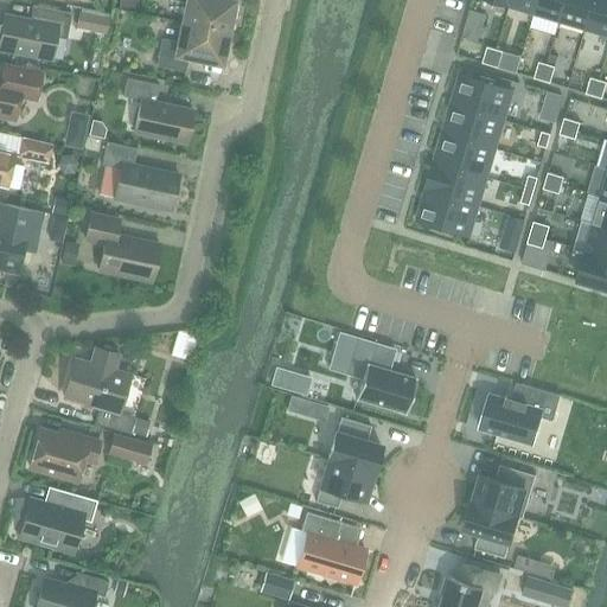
[(173,0),(187,2),(183,23),(230,32),(236,0),(173,0)]
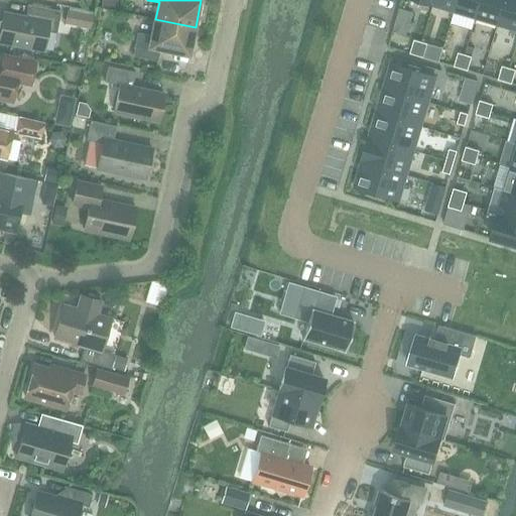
[(432,0),(432,3),(455,9),(457,0),(432,0)]
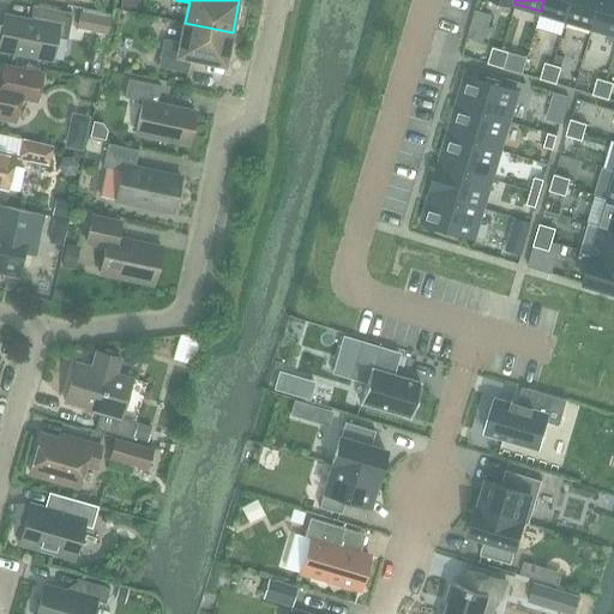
[(543,0),(541,11),(567,19),(572,0),(543,0)]
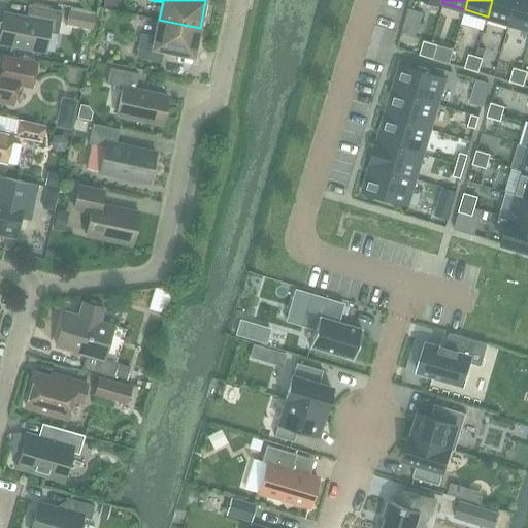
[(492,0),(488,17),(510,23),(517,0),(492,0)]
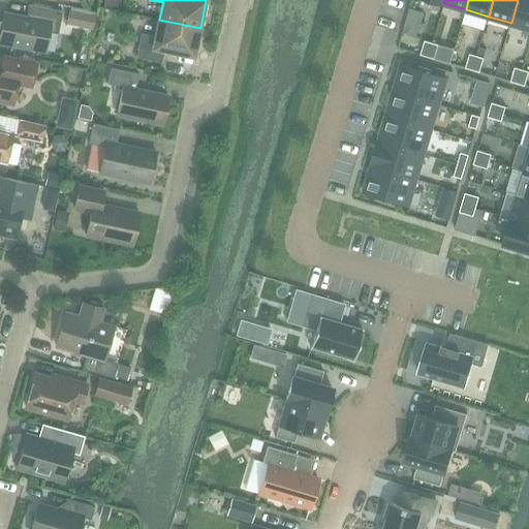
[(528,0),(518,0),(511,23),(528,28),(528,0)]
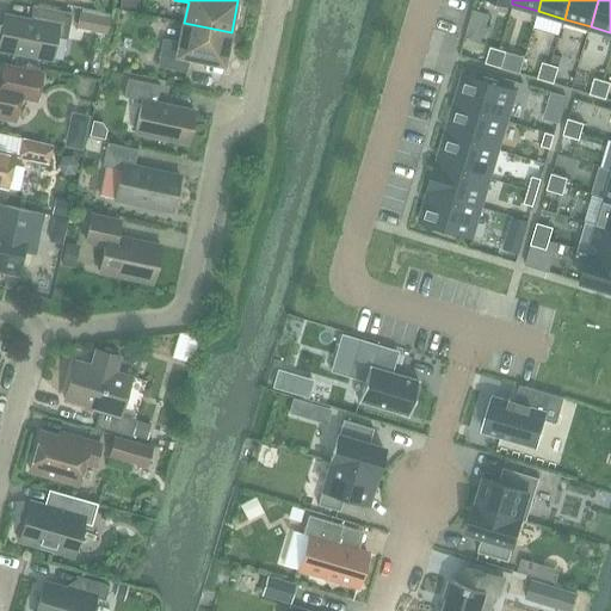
[(53,57),(56,37),(68,39),(73,13),(35,6),(31,20),(6,16),(0,48),(53,57)]
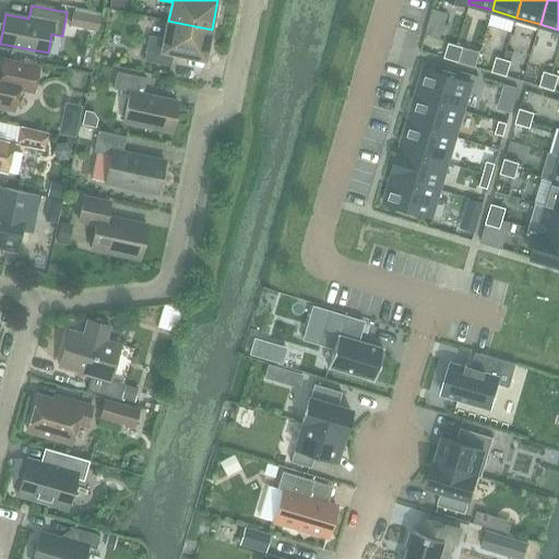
[(433,10),(426,35),(441,39),(449,14),(433,10)]
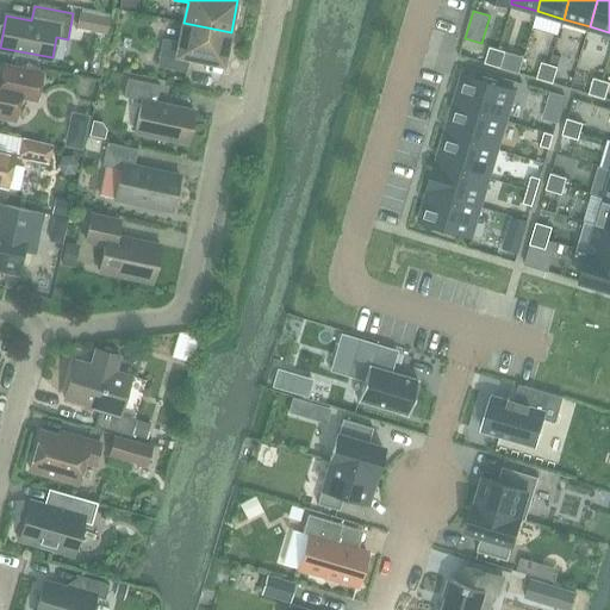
[(111,18),(80,12),(78,29),(107,35),(111,18)]
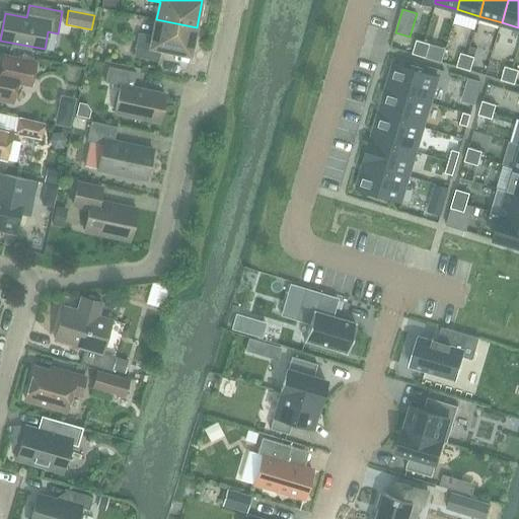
[(140,32),(135,56),(159,61),(162,49),(191,55),(197,27),(156,19),(153,35),(140,32)]
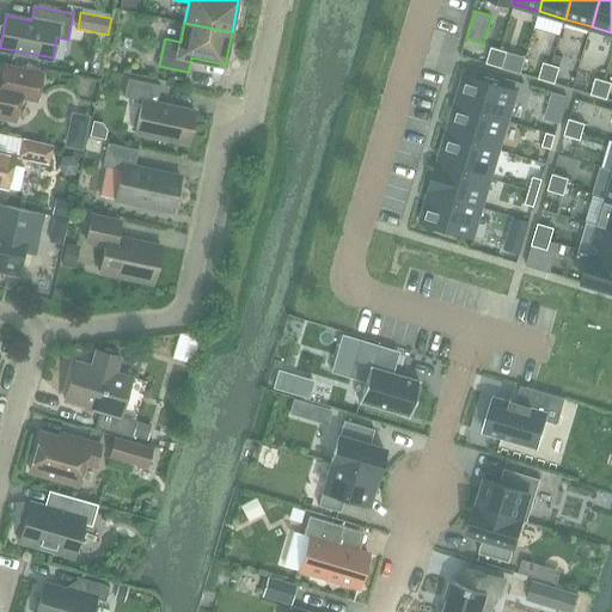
[(491,48),(487,63),(495,66),(500,50),(491,48)]
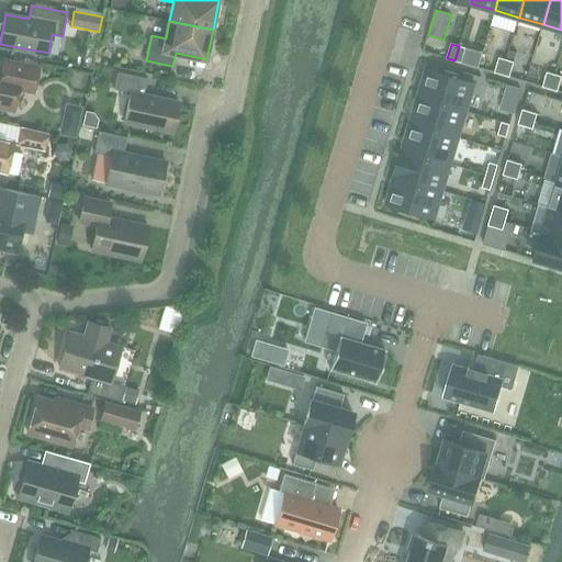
[(459,46),(454,60),(480,68),(484,54),(459,46)]
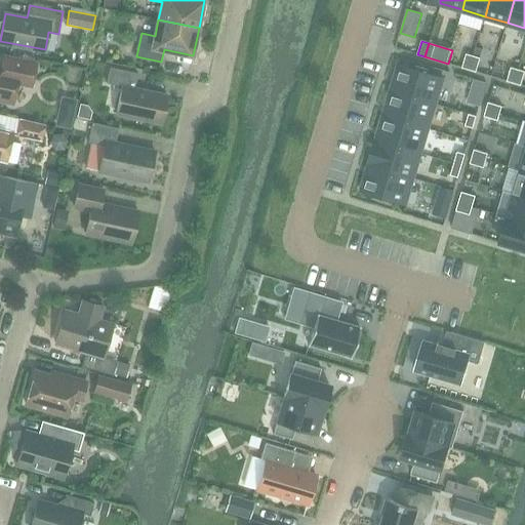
[(467,53),(462,68),(470,70),(474,56),(467,53)]
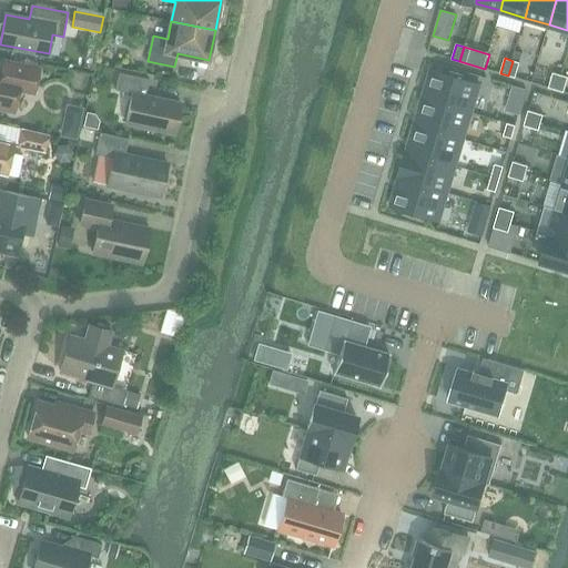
[(513,61),(508,75),(516,78),(516,77),(520,63),(513,61)]
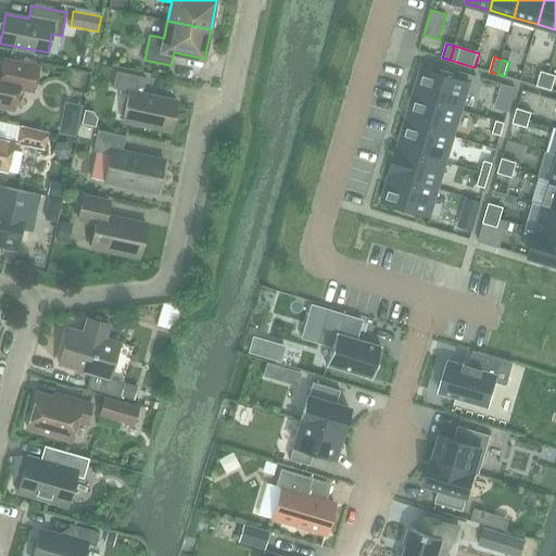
[(0,104),(14,109),(19,87),(34,90),(38,67),(8,61),(4,75),(0,74),(0,104)]
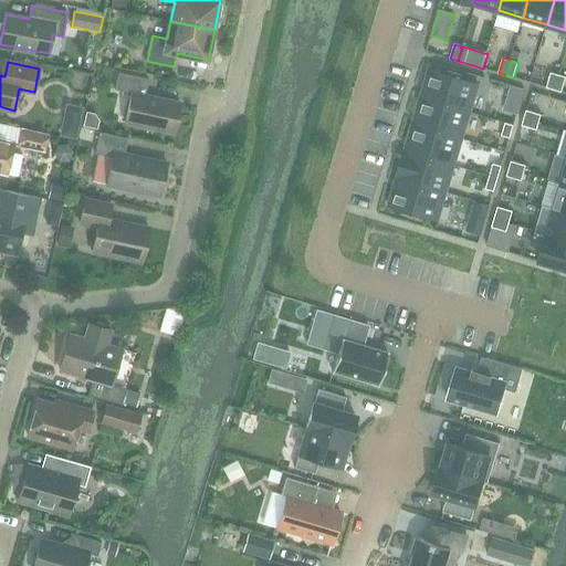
[(425,90),(422,97),(470,112),(478,84),(461,80),(462,75),(449,71),(448,75),(430,70),(425,90)]
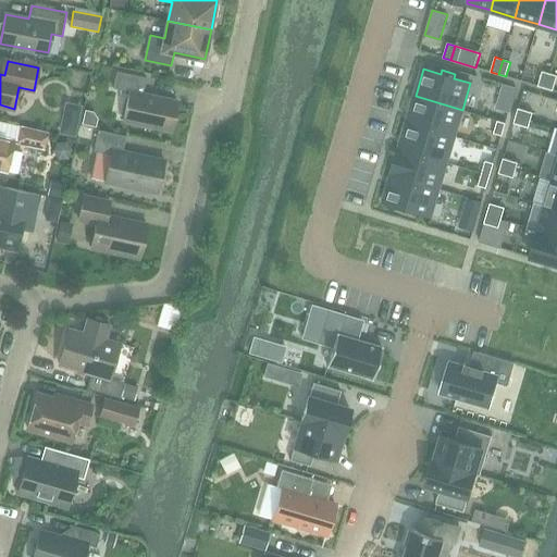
[(130,91),(123,121),(172,132),(178,100),(144,93),(147,77),(118,71),(113,88),(130,91)]
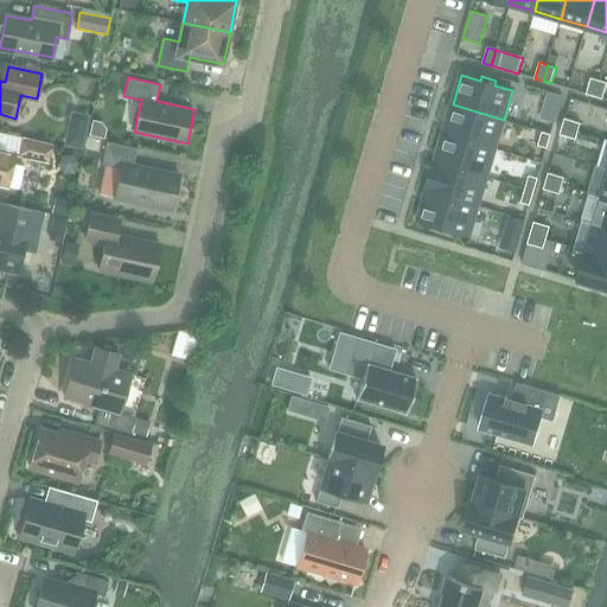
[(592,77),(587,94),(595,96),(600,80),(592,77)]
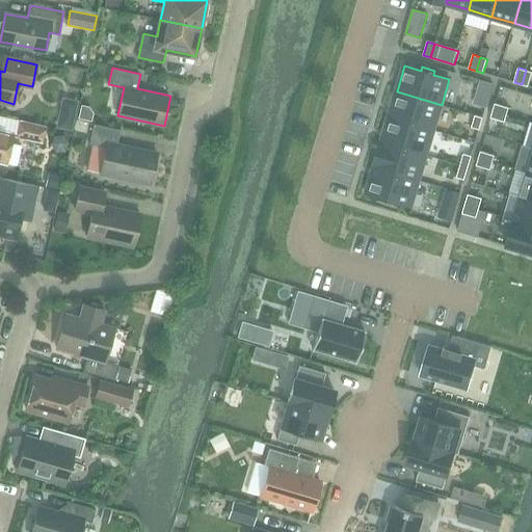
[(531,72),(526,70),(522,84),(529,86),(531,73),(531,72)]
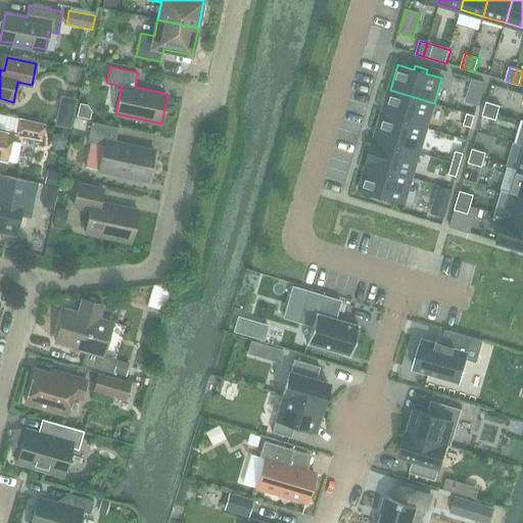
[(472,79),(469,90),(481,94),(485,82),(472,79)]
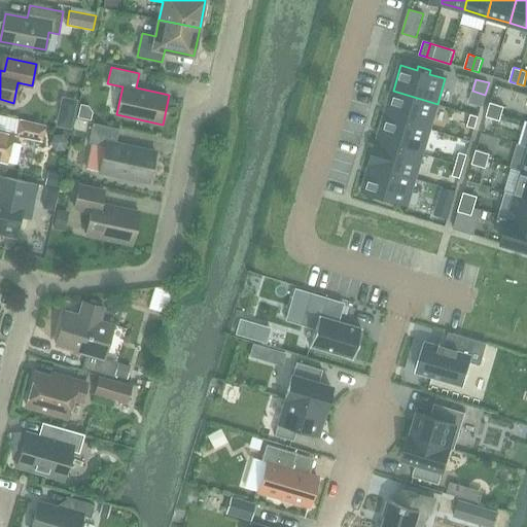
[(387,109),(385,115),(430,129),(437,104),(393,91),(387,109)]
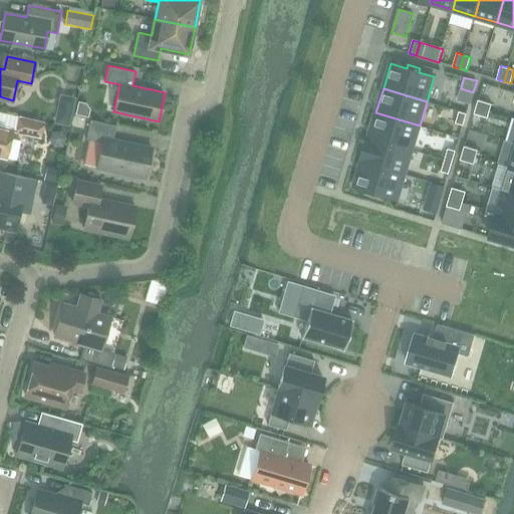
[(478,100),(476,106),(490,110),(492,104),(478,100)]
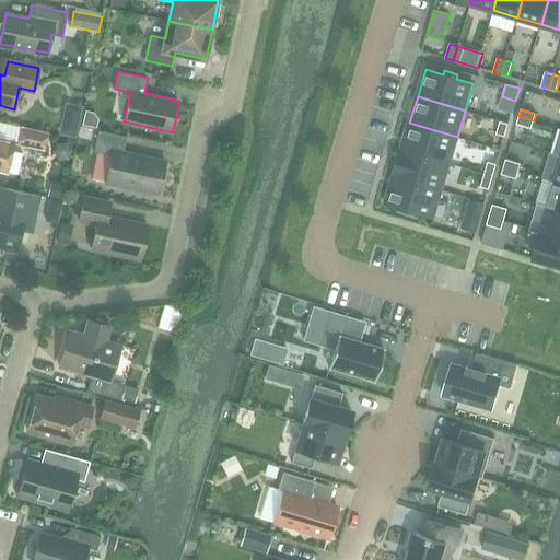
[(63,114),(59,135),(76,138),(80,117),(63,114)]
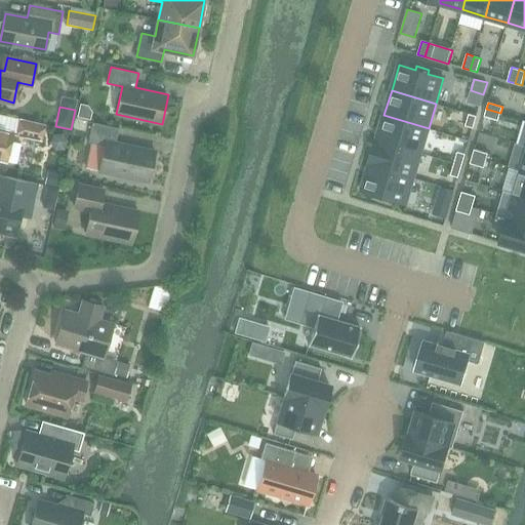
[(486,109),(484,116),(498,120),(500,113),(486,109)]
